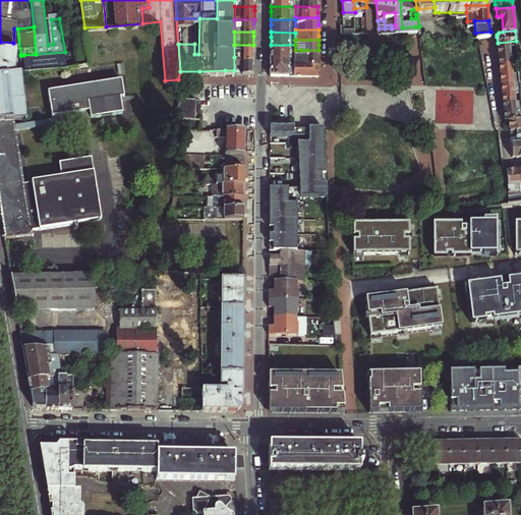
[(516,43),(516,41),(498,43),(499,51),(500,61),(517,59),(517,49),(511,50),(510,44),(516,43)]
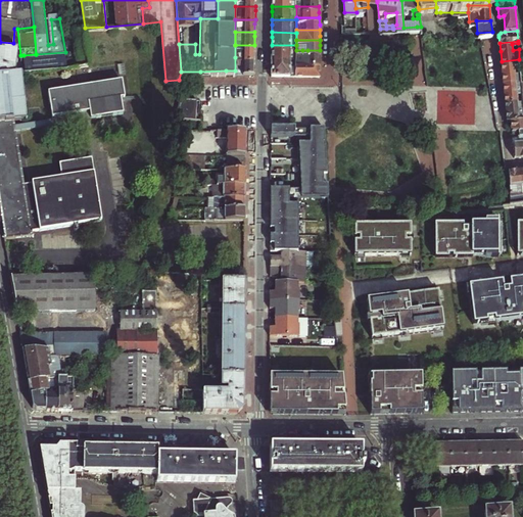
[(13,43),(0,42),(0,71),(15,69),(18,43),(13,43)]
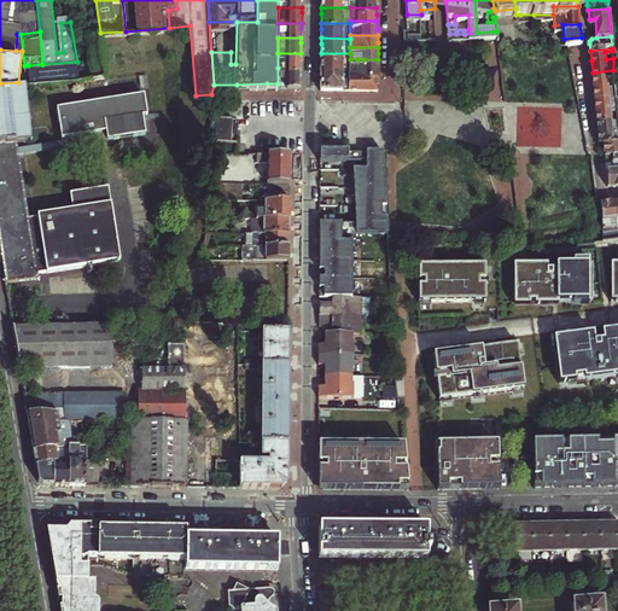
[(278,53),(278,68),(301,68),(301,58),(301,53),(278,53)]
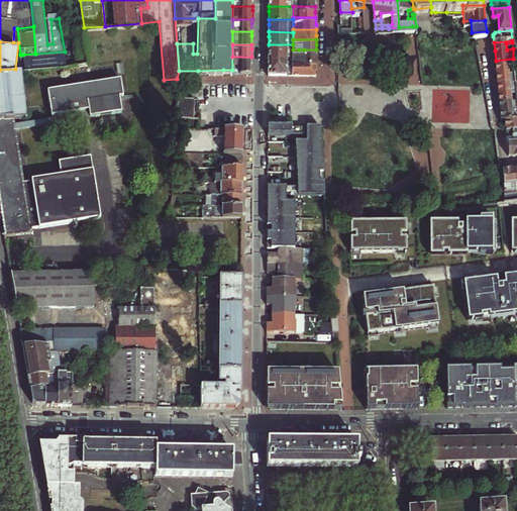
[(269,48),(269,57),(293,57),(293,49),(293,44),(269,44),(269,48)]
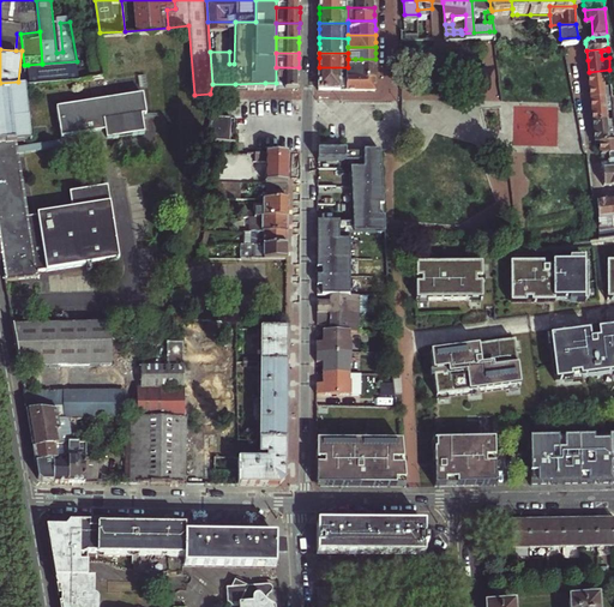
[(357,68),(357,66),(355,66),(355,59),(348,59),(348,67),(348,71),(355,71),(355,68),(357,68)]
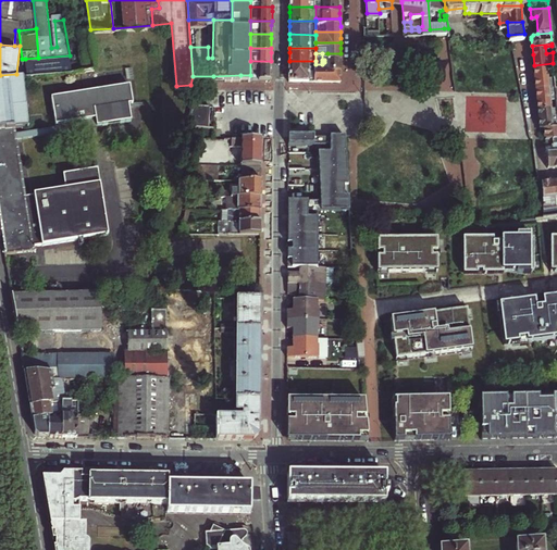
[(341,59),(341,53),(327,53),(327,59),(327,62),(327,64),(341,64),(341,59)]
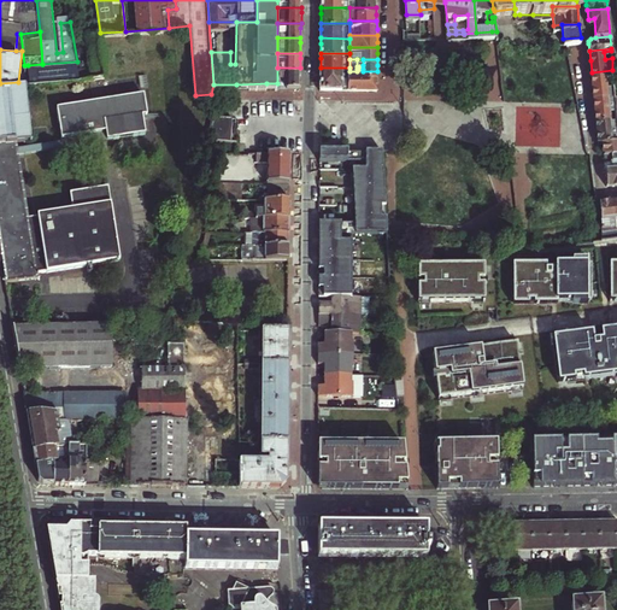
[(28,65),(29,81),(80,76),(77,65),(77,62),(42,64),(28,65)]
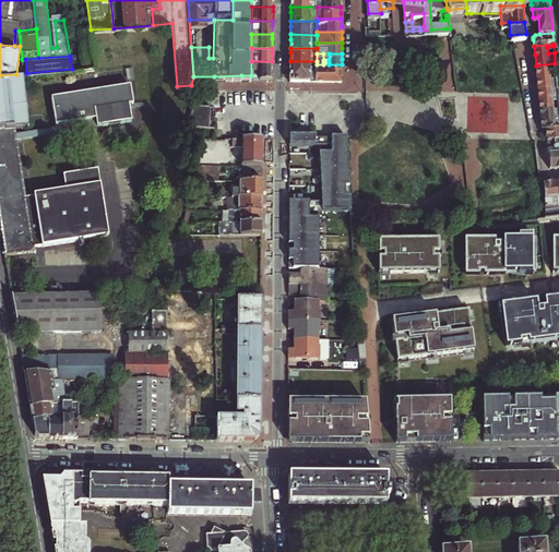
[(82,57),(70,59),(72,69),(84,67),(82,57)]
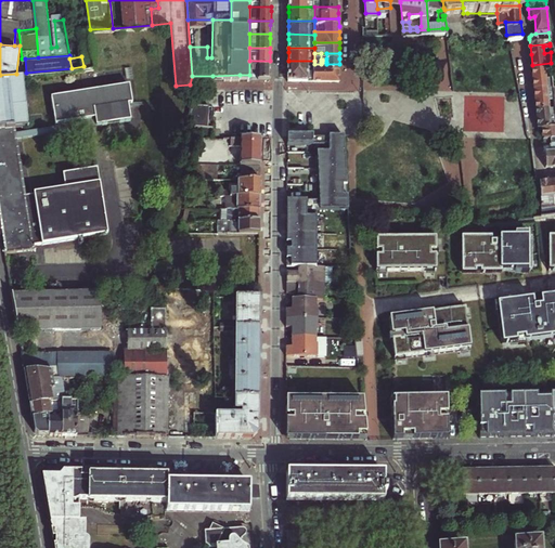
[(270,61),(249,61),(249,75),(263,75),(270,75),(270,67),(270,61)]
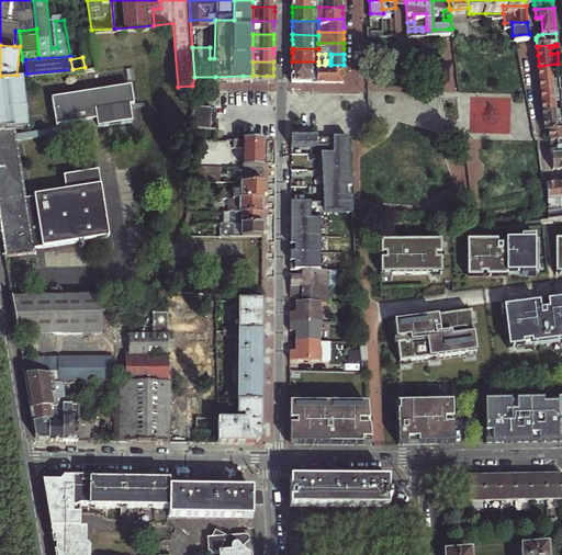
[(291,76),(318,77),(318,65),(318,61),(292,61),(292,68),(291,76)]
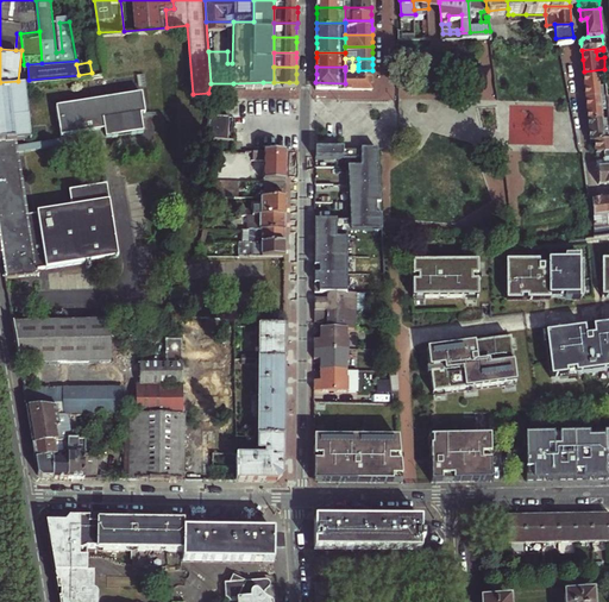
[(345,70),(345,83),(374,83),(374,76),(372,70),(358,70),(358,68),(355,68),(352,68),(352,70),(345,70)]
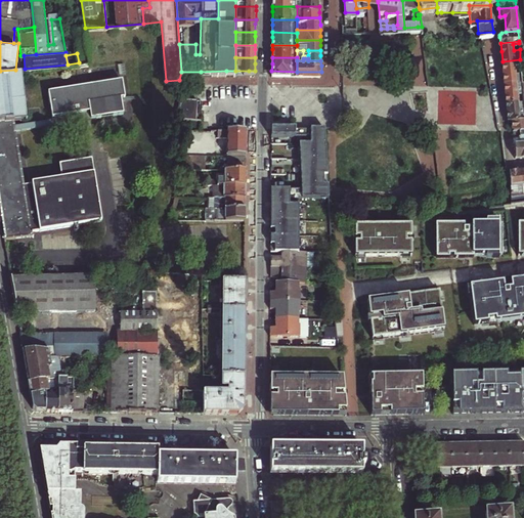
[(521,69),(520,59),(503,61),(504,70),(505,80),(517,79),(516,69),(521,69)]
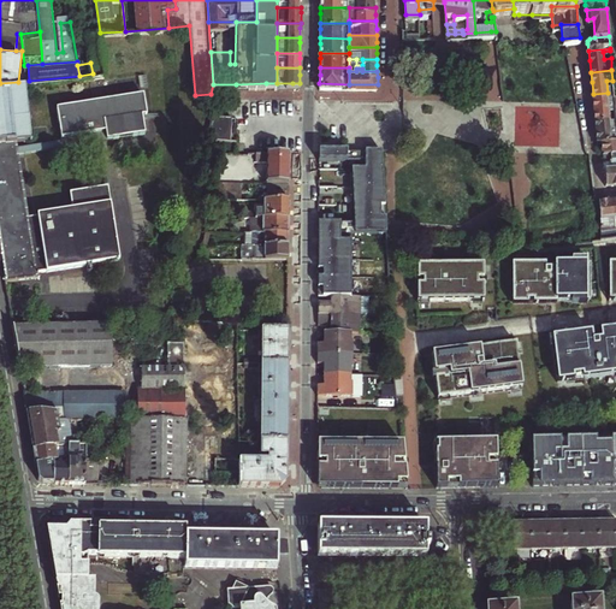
[(27,210),(21,136),(31,135),(28,81),(18,82),(0,83),(0,242),(0,243),(5,276),(35,273),(35,271),(33,271),(31,268),(114,259),(107,185),(70,189),(71,206),(33,210),(27,210)]
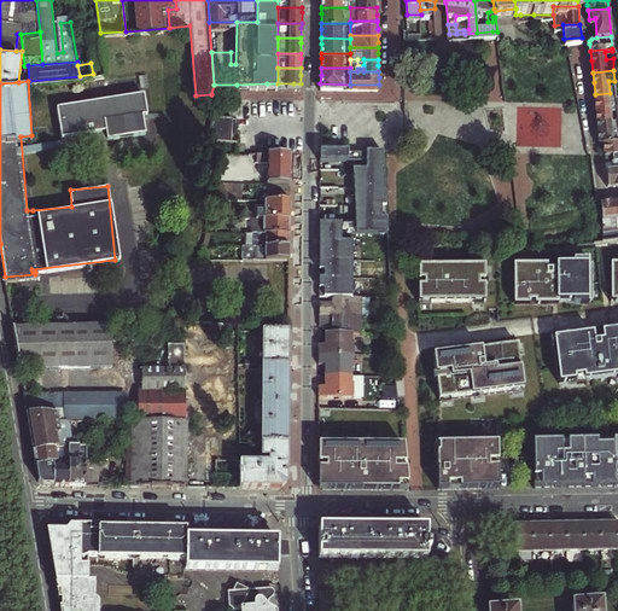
[(98,97),(57,104),(60,132),(105,124),(108,135),(145,129),(143,117),(141,109),(146,109),(143,89),(98,97)]
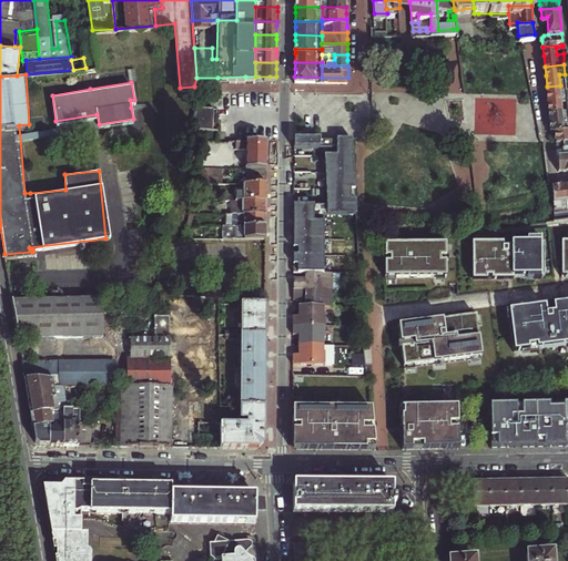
[(560,85),(547,87),(548,92),(549,106),(567,104),(567,100),(567,95),(560,95),(560,85)]
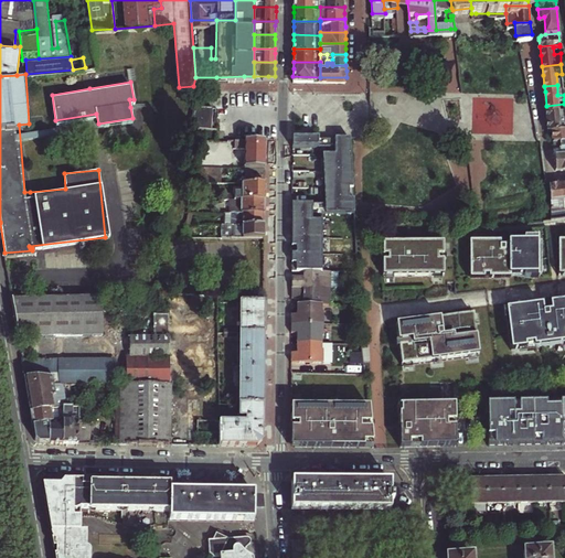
[(211,99),(195,100),(190,121),(212,122),(211,99)]
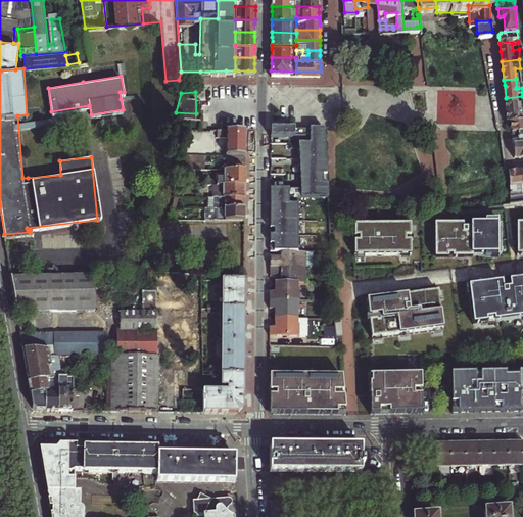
[(522,101),(522,98),(522,96),(506,98),(508,112),(508,118),(512,116),(519,116),(518,106),(522,105),(522,101)]
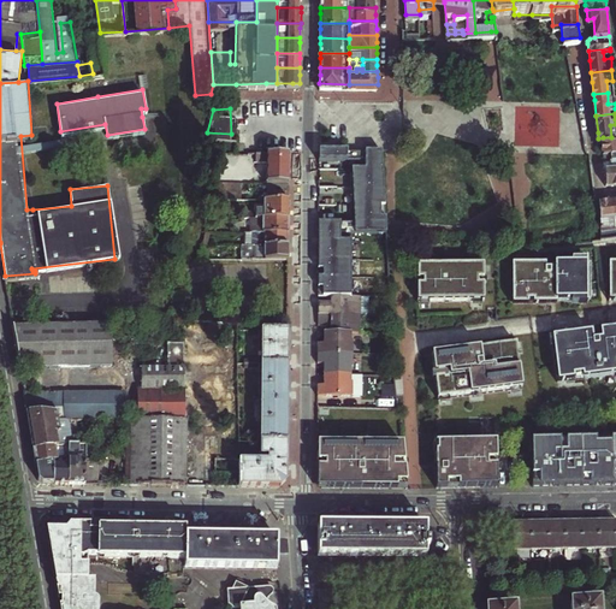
[(615,136),(611,137),(603,137),(603,146),(604,157),(615,155),(615,136)]
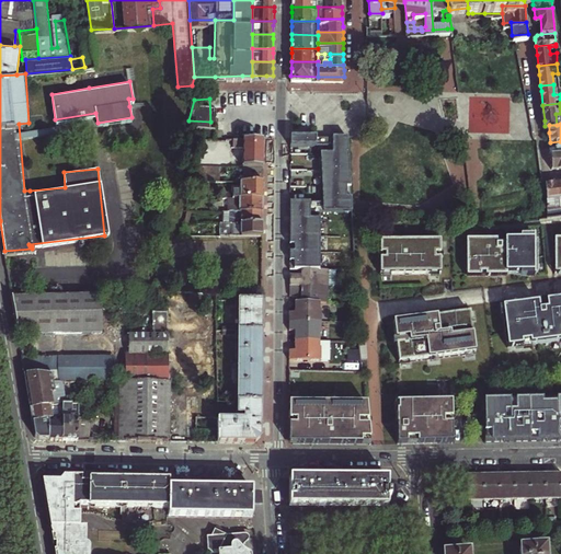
[(263,135),(219,134),(219,141),(231,141),(231,138),(233,138),(233,142),(244,142),(244,161),(262,161),(263,148),(263,135)]
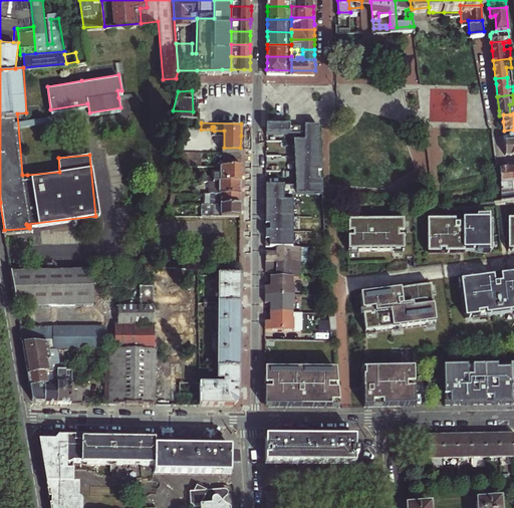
[(322,122),(266,122),(266,128),(266,131),(304,132),(304,136),(293,136),(293,151),(293,166),(293,180),(265,180),(265,193),(265,213),(265,241),(274,242),(292,242),(293,189),(322,189),(322,188),(322,122)]
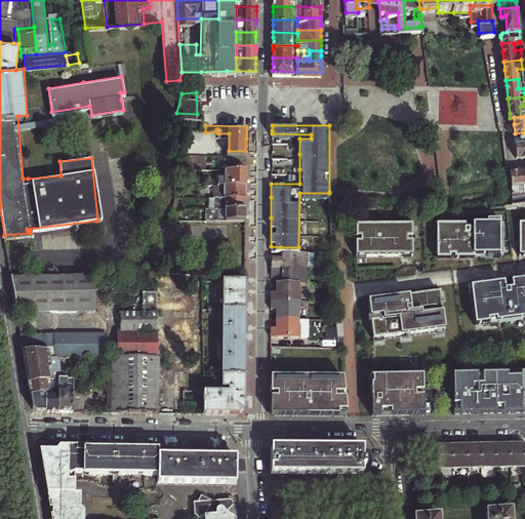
[(524,153),(524,132),(515,133),(516,154),(524,153)]
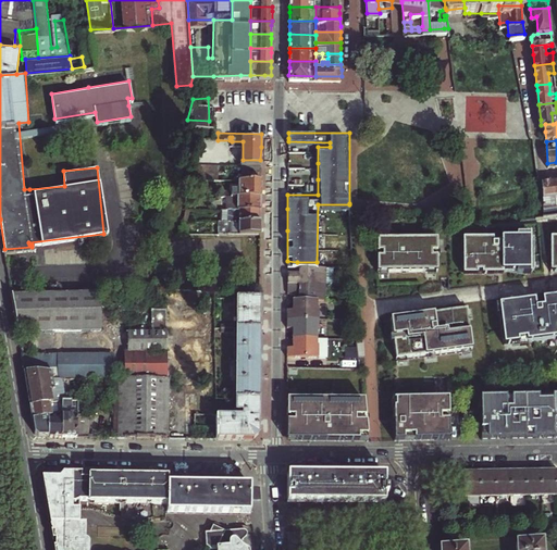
[(192,176),(237,176),(260,176),(260,166),(260,160),(243,160),(229,160),(196,160),(192,176)]
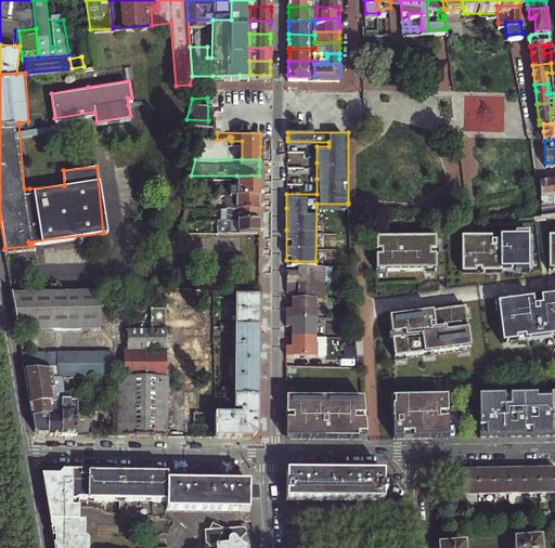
[(221,191),(227,191),(259,191),(259,181),(259,175),(236,175),(236,184),(229,184),(229,187),(227,185),(218,185),(218,191),(221,191)]
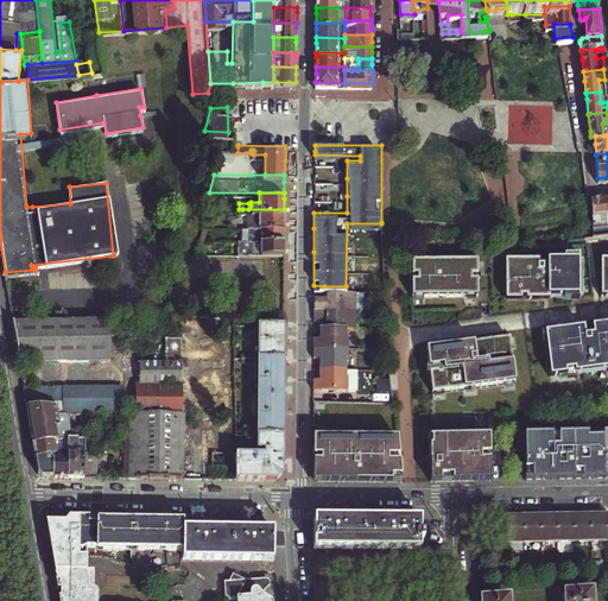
[(605,217),(602,195),(596,195),(589,196),(591,223),(606,221),(605,217)]
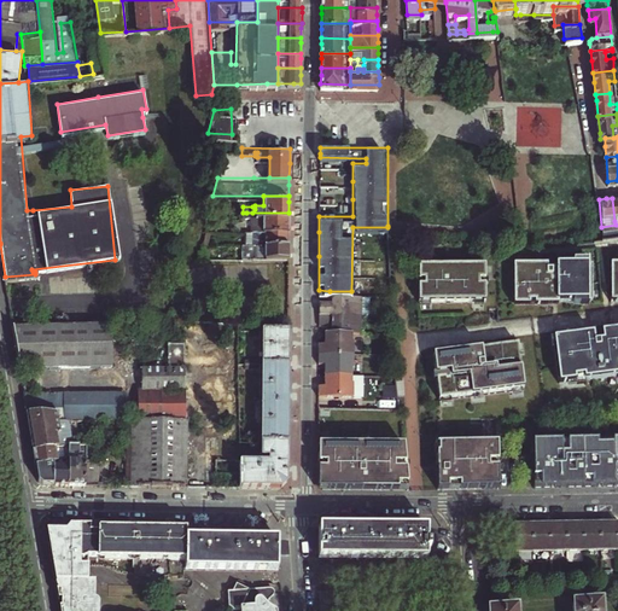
[(244,220),(244,228),(289,228),(289,216),(289,213),(252,213),(252,220),(244,220)]
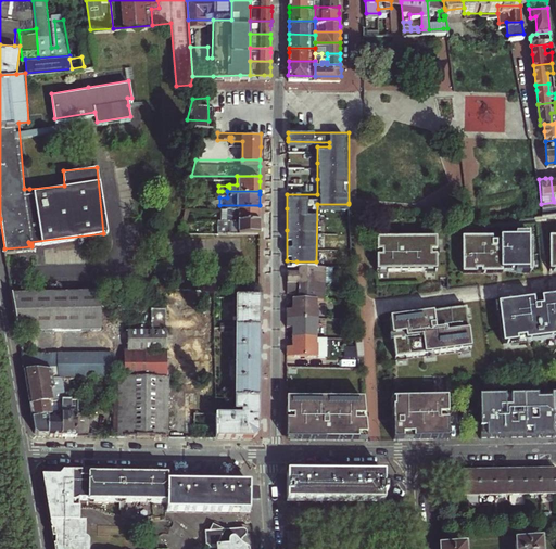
[(554,202),(541,204),(543,211),(555,209),(555,202),(554,202)]
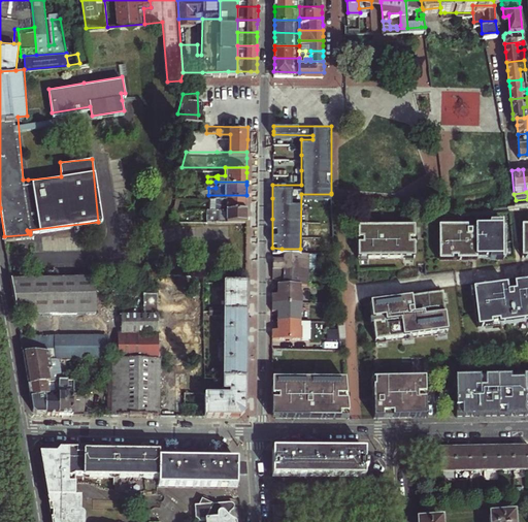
[(218,198),(218,206),(246,206),(246,199),(246,195),(208,195),(208,201),(216,201),(216,198),(218,198)]
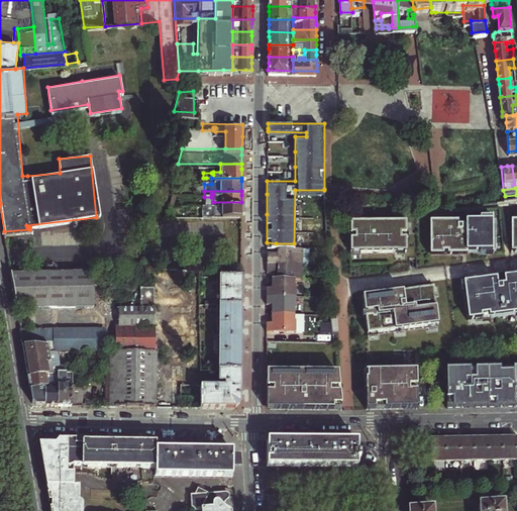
[(202,208),(201,213),(241,213),(241,206),(241,202),(213,202),(206,201),(206,208),(202,208)]
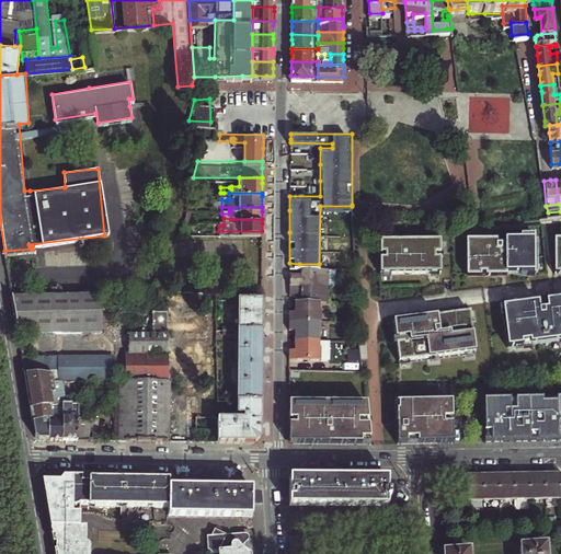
[(517,237),(465,237),(464,273),(516,274),(516,278),(531,278),(531,232),(517,232),(517,237)]
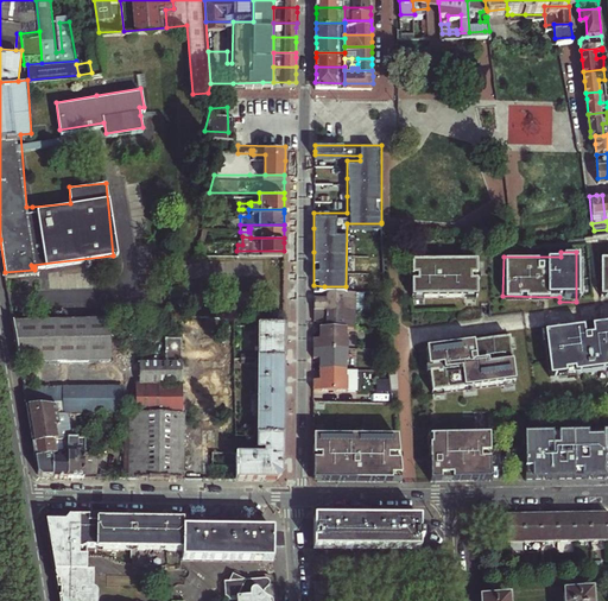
[(606,257),(597,257),(597,293),(607,292),(607,252),(606,253),(606,257)]
